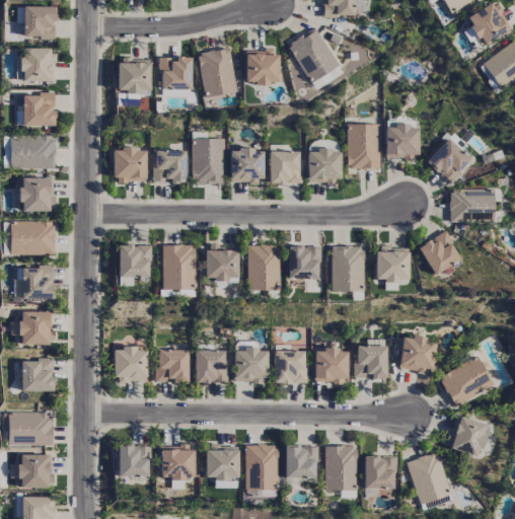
[(356,17),(356,0),(323,0),(323,16),(356,17)]
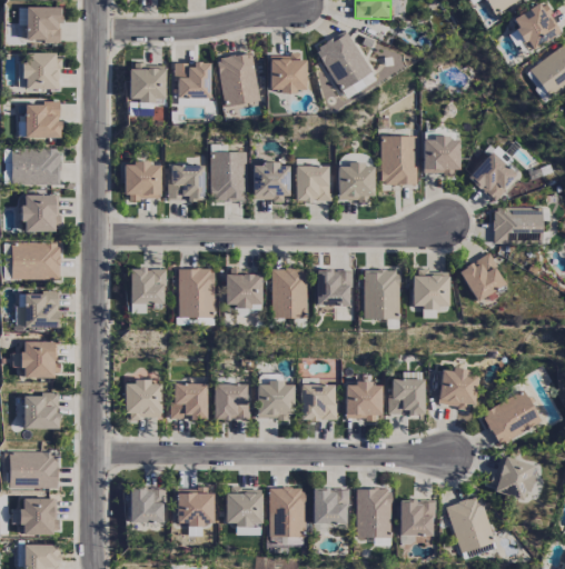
[(486,0),(496,15),(519,0),(486,0)]
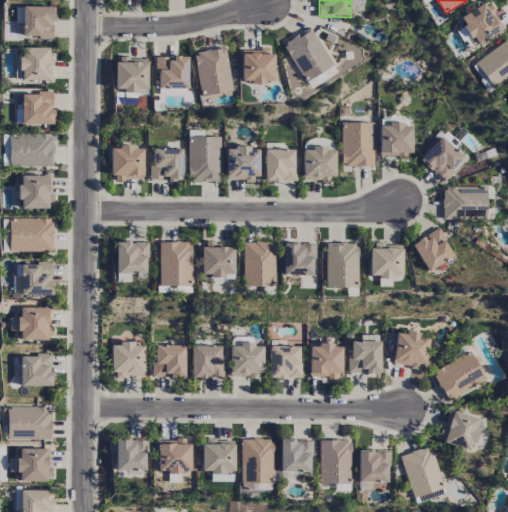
[(461,18),(477,46),(507,29),(491,1),(461,18)]
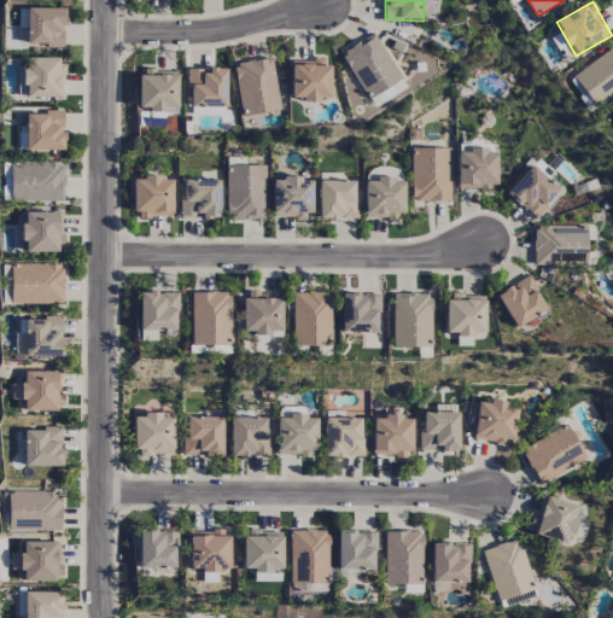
[(30,45),(69,46),(69,7),(30,7),(30,45)]
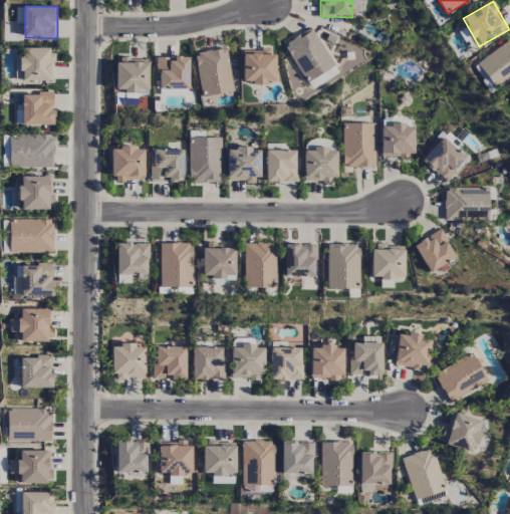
[(287,42),(306,81),(336,66),(316,27),(287,42)]
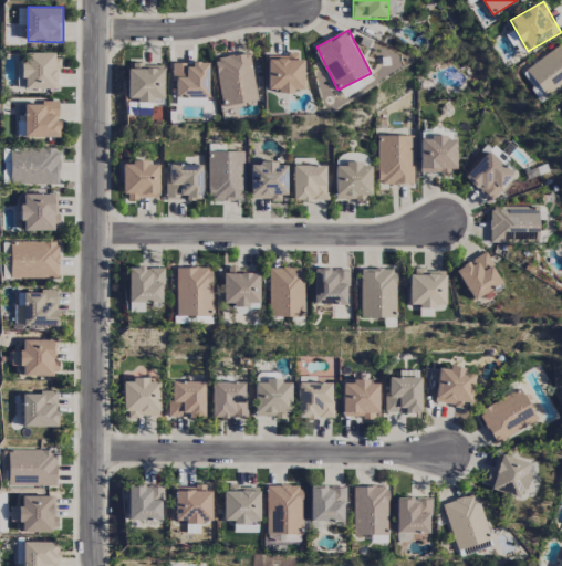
[(550,98),(561,90),(561,43),(529,69),(550,98)]
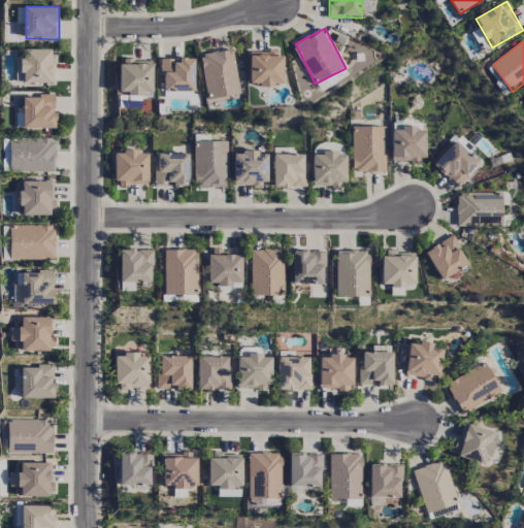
[(53,48),(24,50),(24,83),(58,83),(57,56),(54,56),(53,48)]
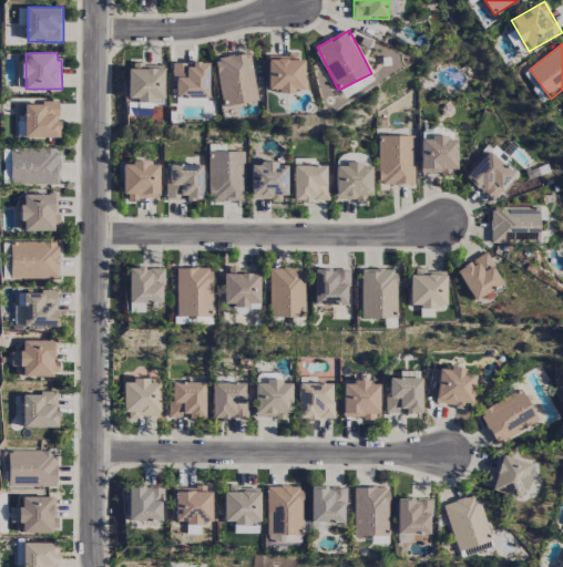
[(259,102),(255,53),(218,57),(224,105),(259,102)]
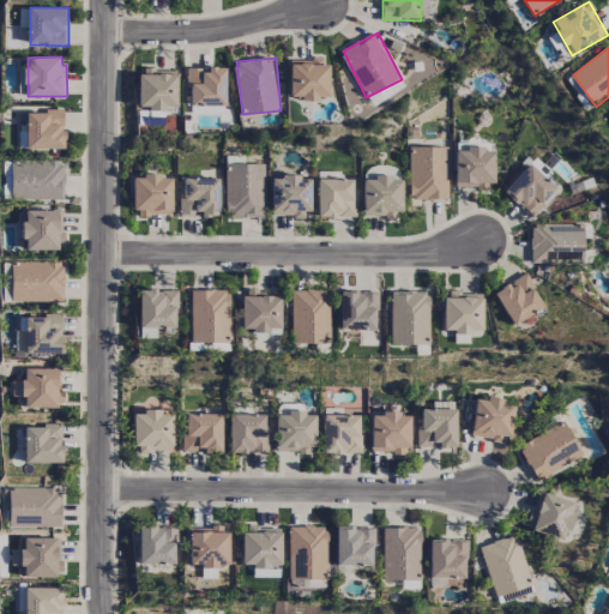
[(293,59),(293,98),(331,98),(330,59),(293,59)]
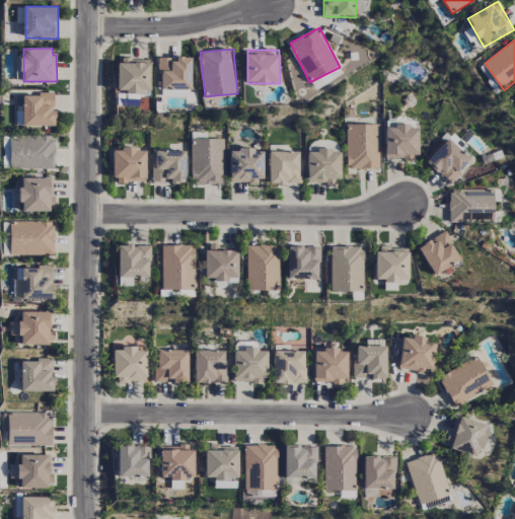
[(161,89),(194,89),(194,57),(161,57),(161,89)]
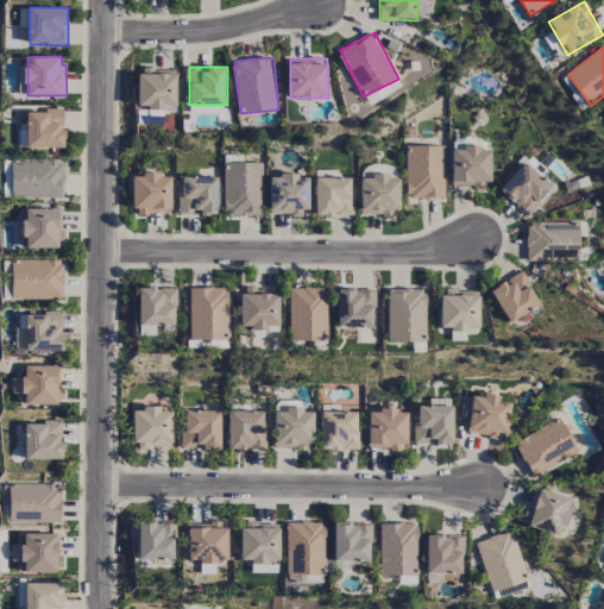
[(178,69),(140,69),(140,108),(178,110),(178,69)]
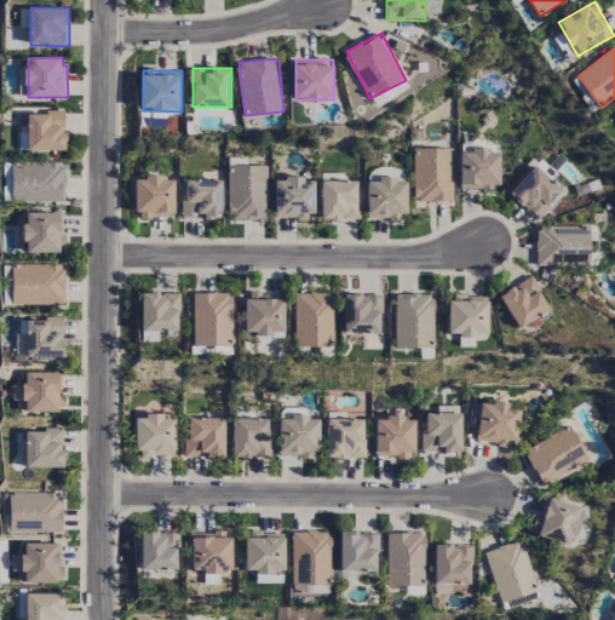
[(30,150),(68,150),(68,112),(30,113),(30,150)]
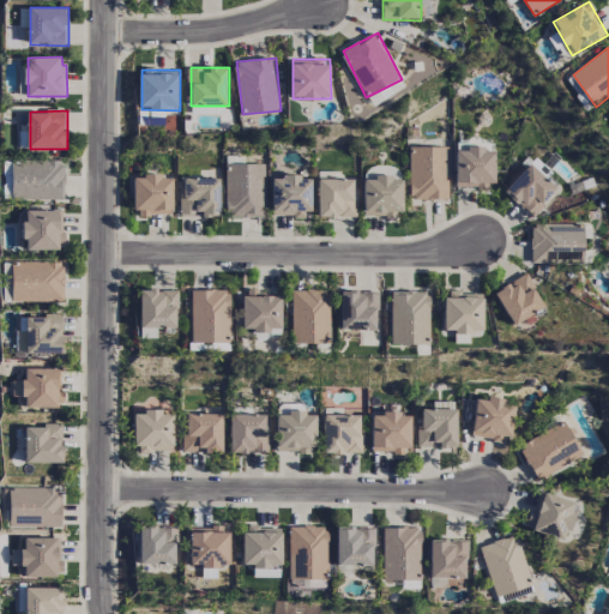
[(451,199),(452,146),(411,146),(411,199),(451,199)]
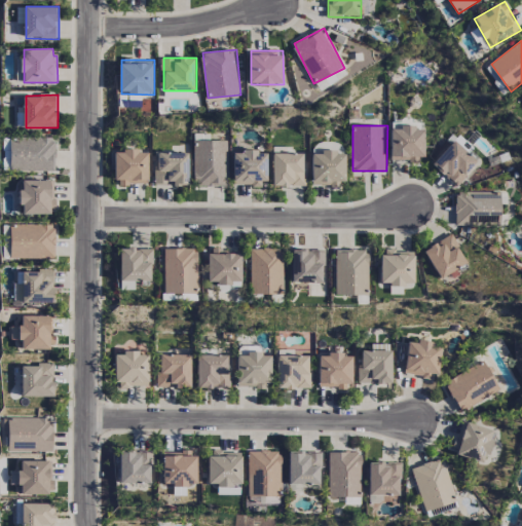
[(426,160),(425,127),(402,127),(402,129),(393,129),(393,160),(426,160)]
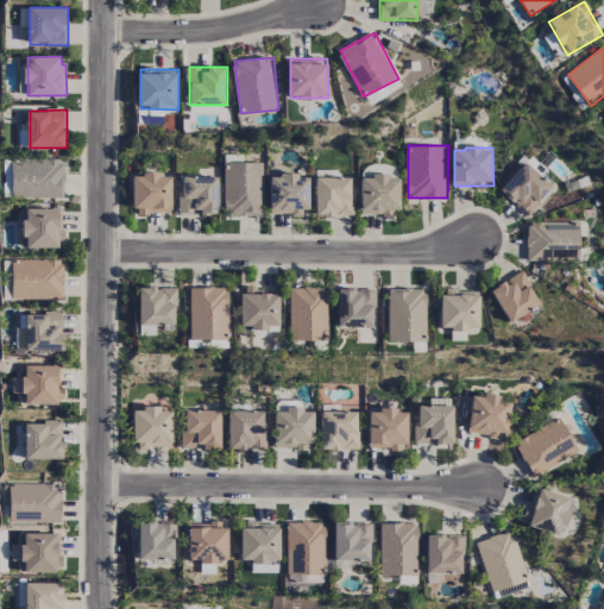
[(67,198),(67,159),(16,158),(14,198),(67,198)]
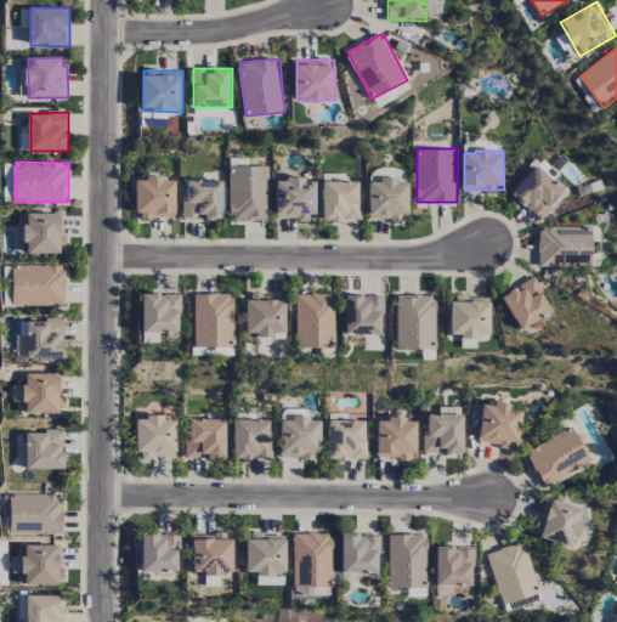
[(513,193),(541,220),(569,191),(541,164),(513,193)]
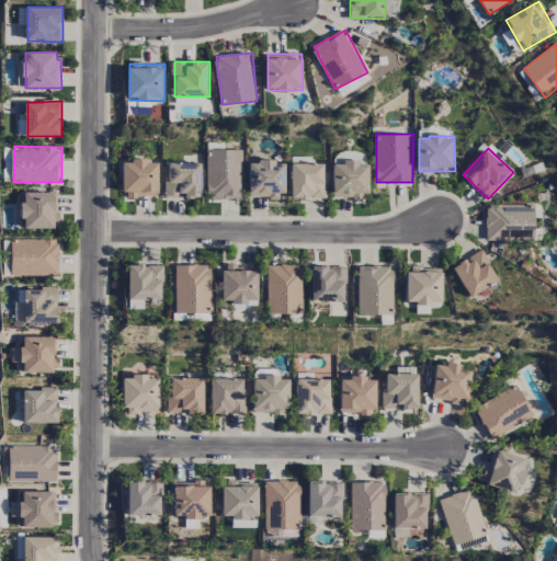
[(209,198),(245,198),(245,149),(208,150),(209,198)]
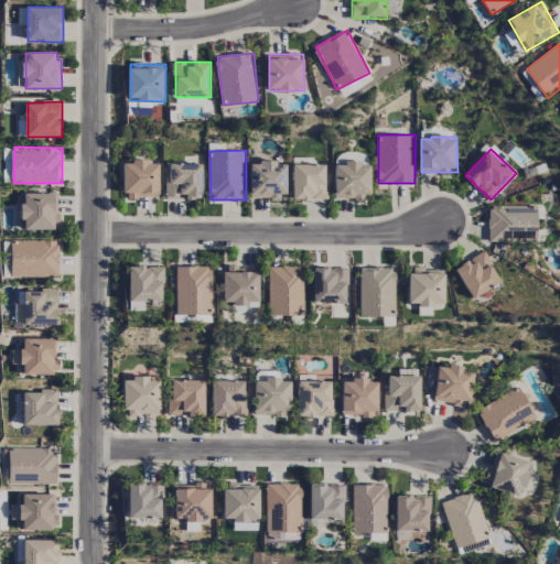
[(126,197),(160,198),(161,162),(126,161),(126,197)]
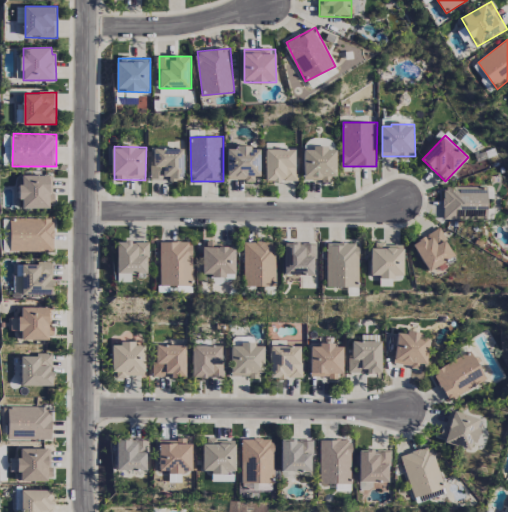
[(305,181),(337,181),(336,150),(330,150),(330,146),(314,146),(314,149),(305,149),(305,181)]
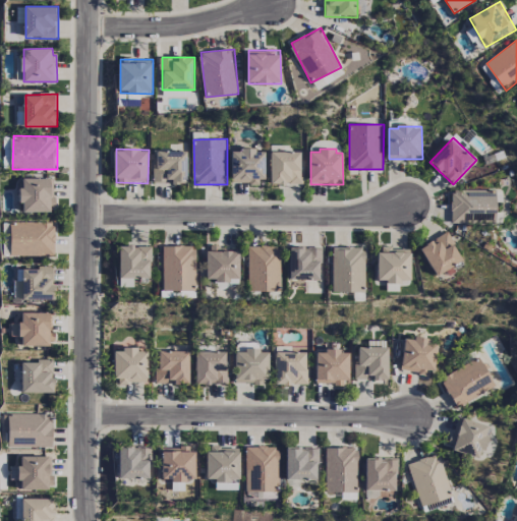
[(266,150),(232,150),(232,183),(265,184),(266,150)]
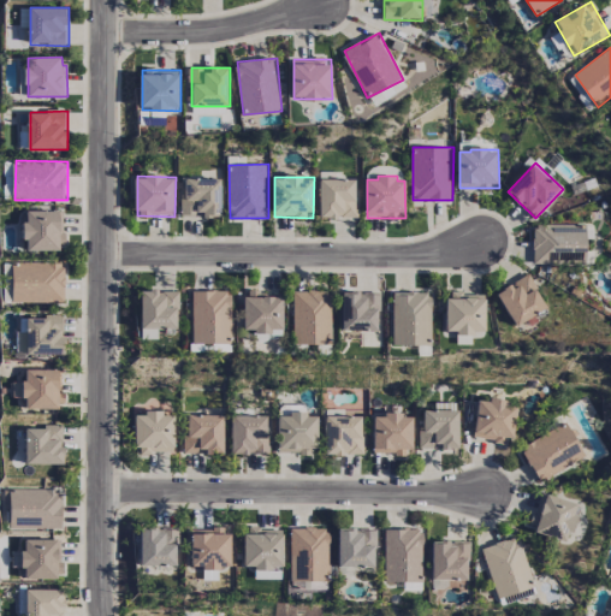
[(224,179),(185,178),(184,215),(221,217),(224,179)]
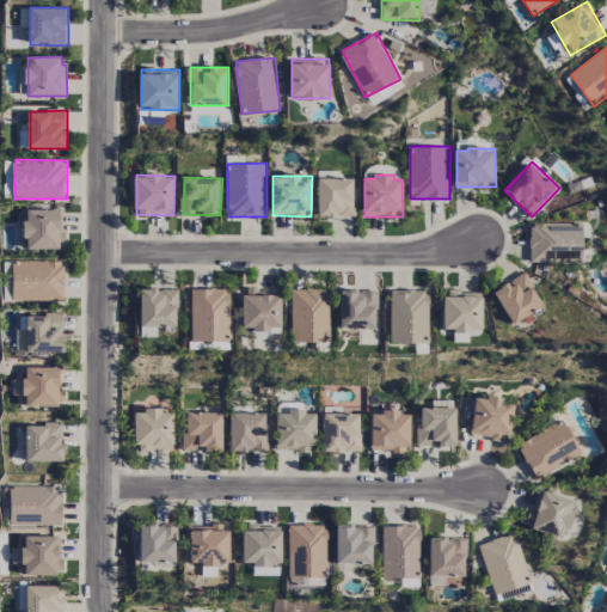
[(318,216),(355,218),(356,179),(319,178),(318,216)]
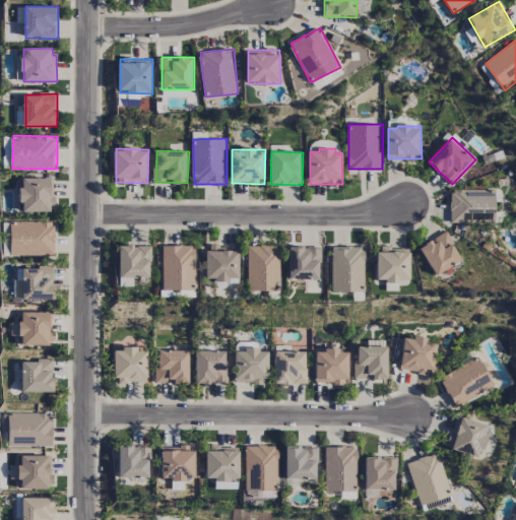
[(56,178),(22,178),(22,210),(56,211),(56,178)]
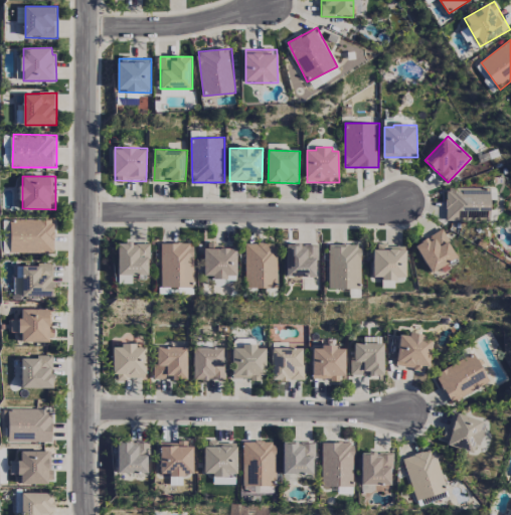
[(492,220),(492,188),(448,187),(448,219),(492,220)]
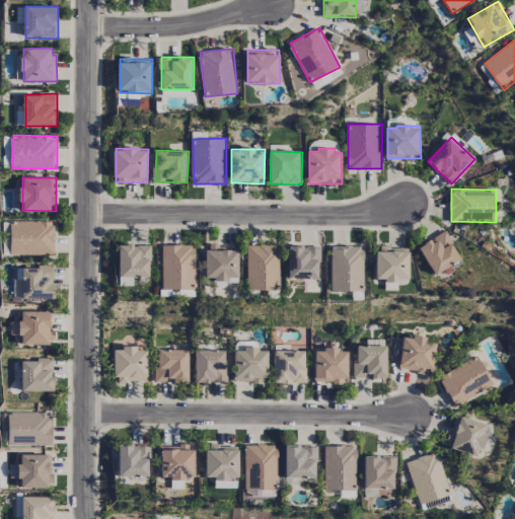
[(11,254),(56,255),(57,222),(12,221),(11,254)]
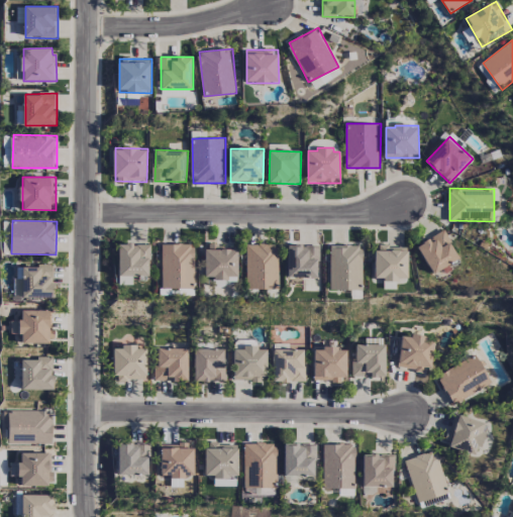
[(460,259),(445,230),(418,245),(433,274),(460,259)]
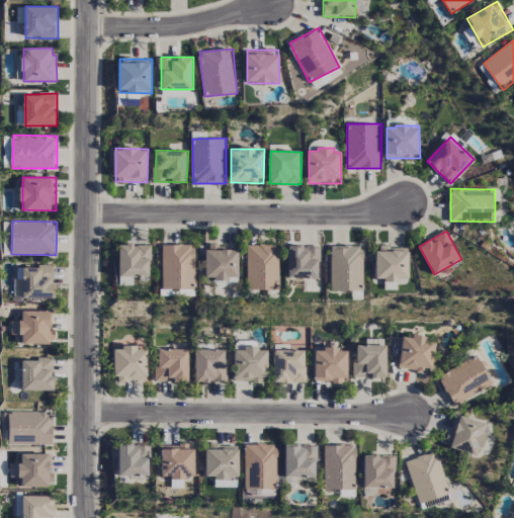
[(151,276),(151,246),(134,245),(134,244),(119,244),(119,276),(151,276)]
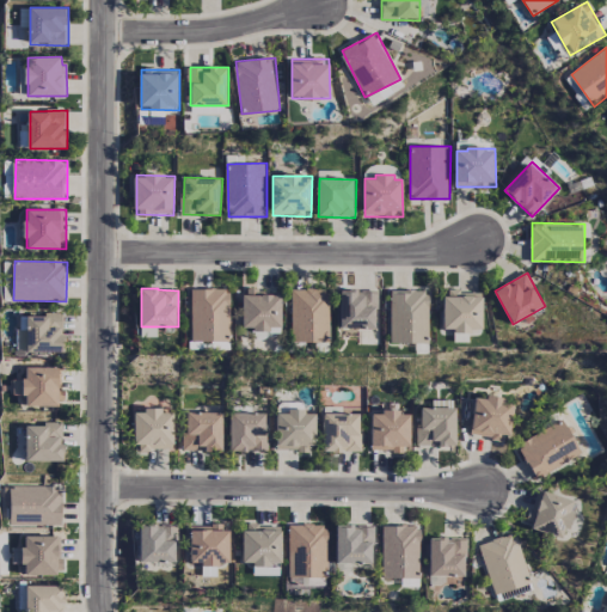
[(232,342),(231,288),(191,289),(192,342),(232,342)]
